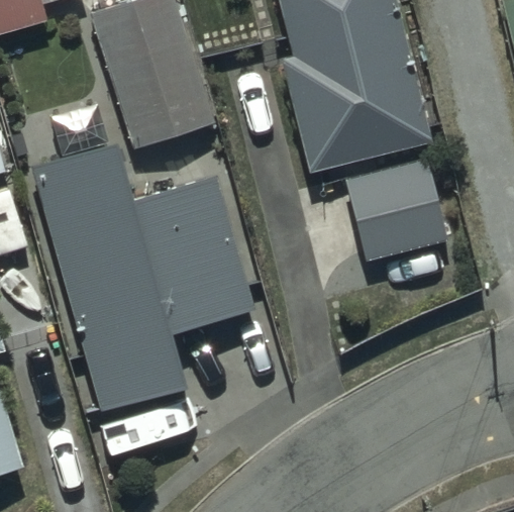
[(43,0),(0,0),(0,34),(49,20),(43,0)]
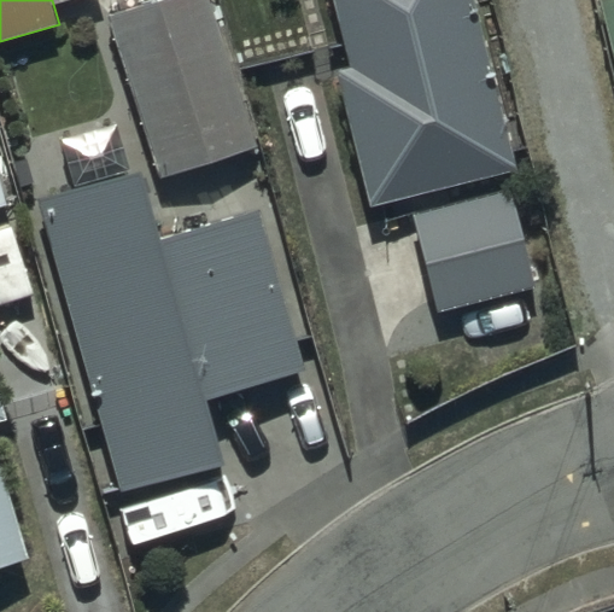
[(211,0),(173,0),(110,21),(162,180),(259,150),(211,0)]
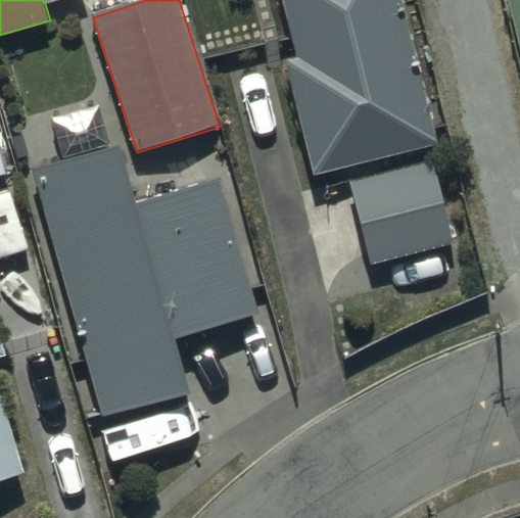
[(437,143),(400,0),(281,0),(296,56),(284,60),(314,175),(437,143)]
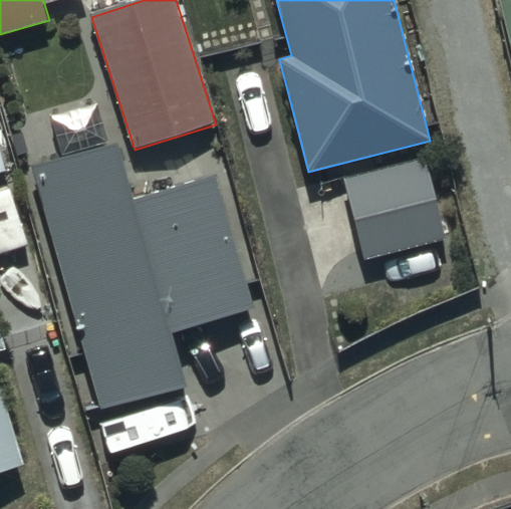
[(510,0),(499,0),(510,53),(510,0)]
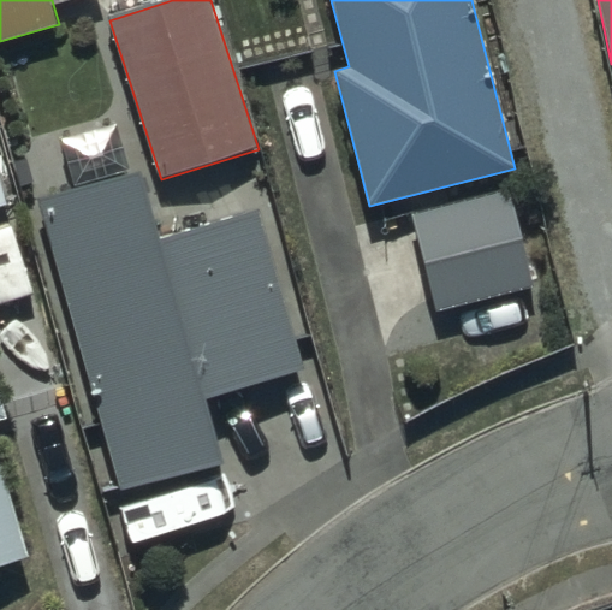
[(235,19),(247,72),(313,55),(301,4),(235,19)]
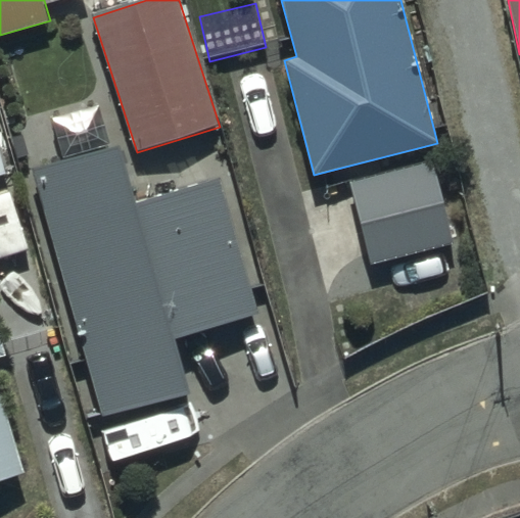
[(48,147),(52,161),(31,168),(119,472),(166,459),(158,433),(184,426),(175,395),(189,390),(174,338),(256,314),(218,179),(136,202),(119,142),(79,154),(75,139),(48,147)]
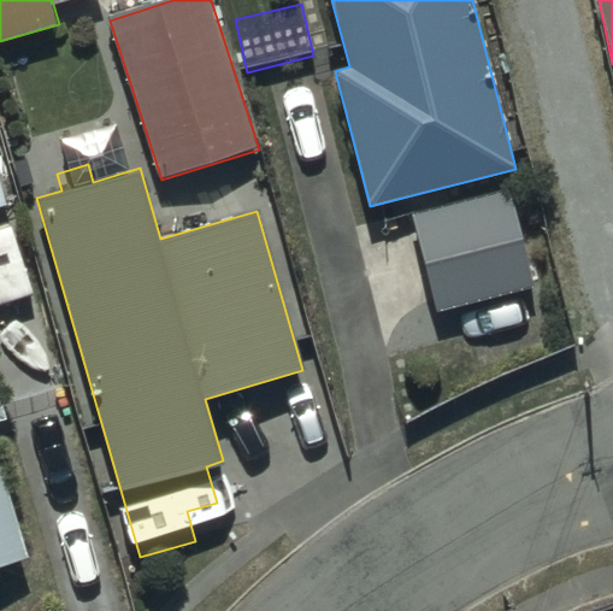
[(0,170),(0,206),(10,204),(0,170)]
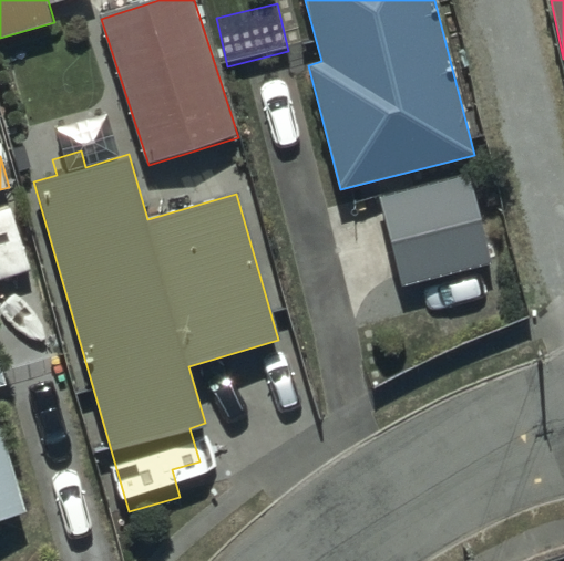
[(467,303),(498,294),(468,176),(380,198),(403,288),(460,273),(467,303)]
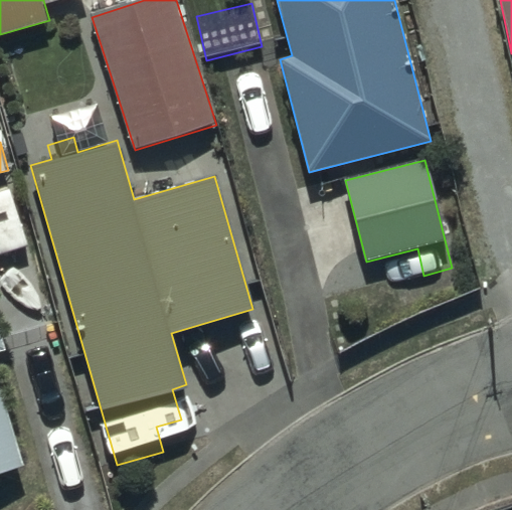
[(0,470),(23,463),(0,386),(0,351),(3,351),(0,339),(0,470)]
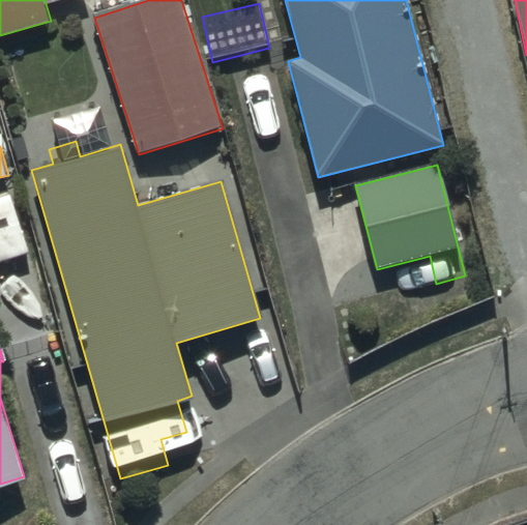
All buildings are outlined.
